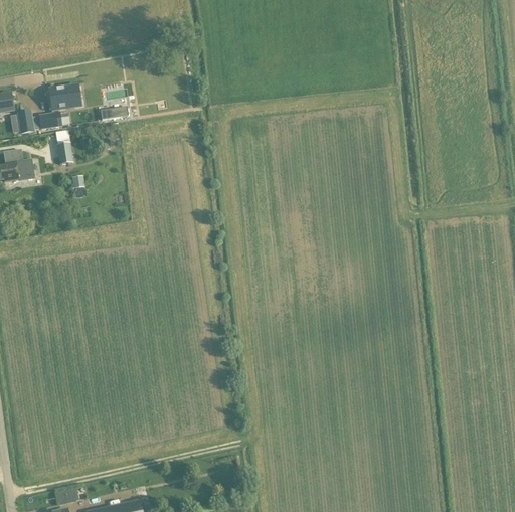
[(52,112),(48,113),(50,126),(61,124),(59,111),(58,111),(58,108),(74,105),(73,98),(79,97),(77,83),(63,86),(63,87),(57,88),(57,87),(56,87),(48,89),(51,109),(52,109),(52,112)]
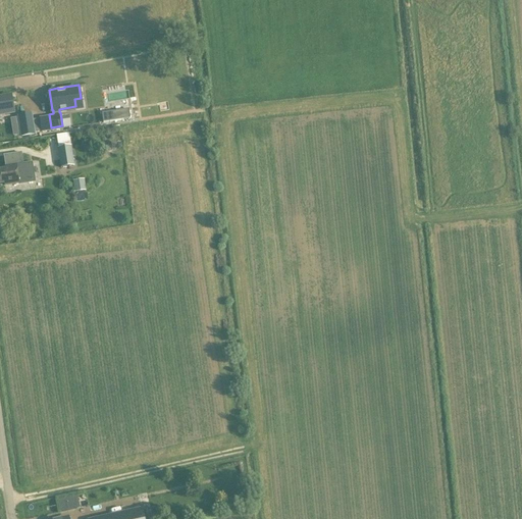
[(0,112),(14,110),(11,93),(0,94),(0,112)]
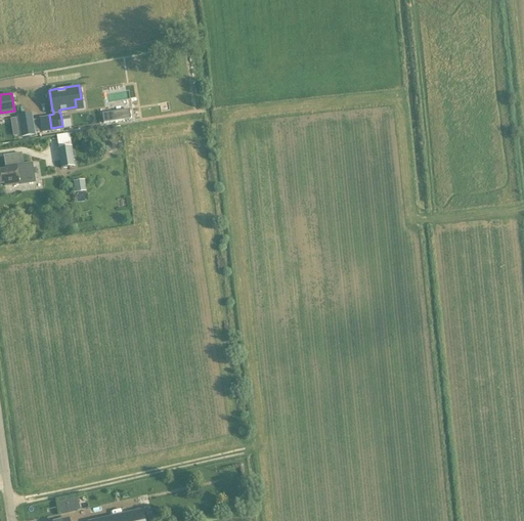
[(129,106),(102,111),(103,121),(131,117),(129,106)]
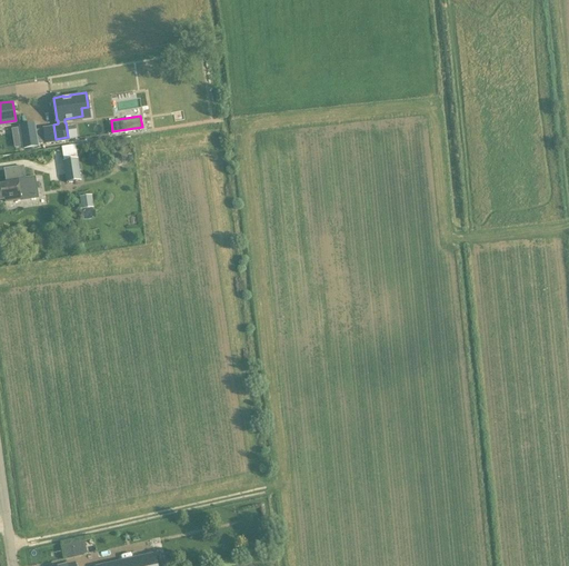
[(35,121),(20,123),(20,125),(23,145),(23,146),(38,144),(37,140),(36,128),(35,121)]
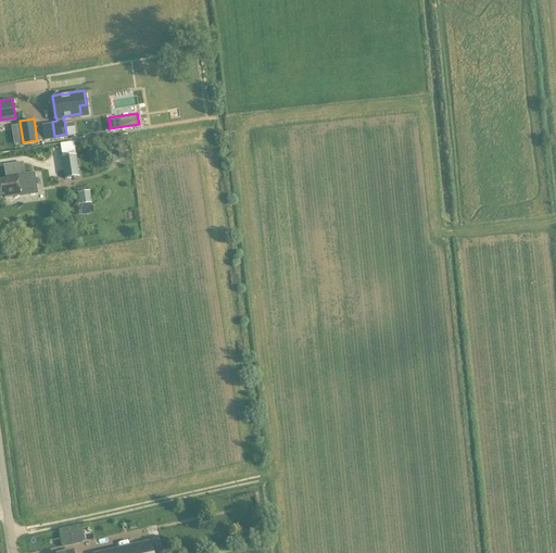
[(62,154),(63,166),(71,165),(72,175),(79,174),(76,152),(62,154)]
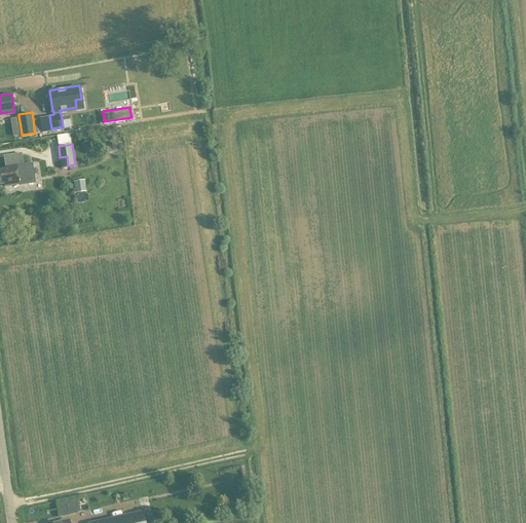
[(0,182),(4,181),(5,184),(34,179),(31,162),(23,163),(21,151),(4,153),(4,156),(6,156),(7,163),(9,164),(9,166),(0,167),(0,182)]
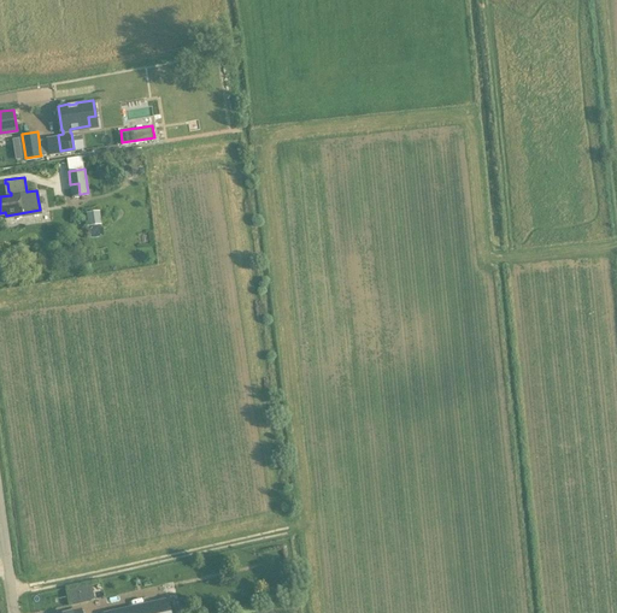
[(100,206),(86,208),(88,222),(101,220),(100,206)]
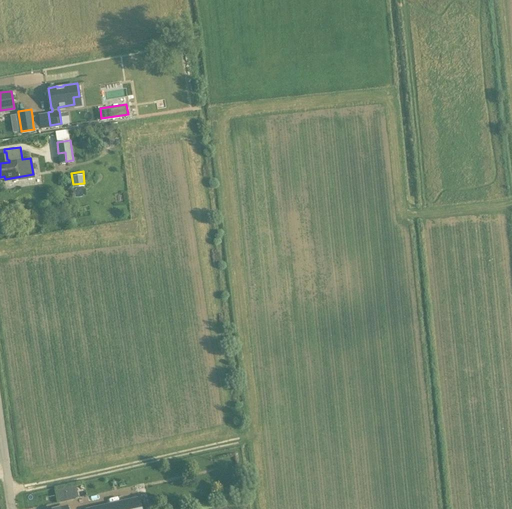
[(141,508),(139,495),(86,507),(86,508),(141,508)]
